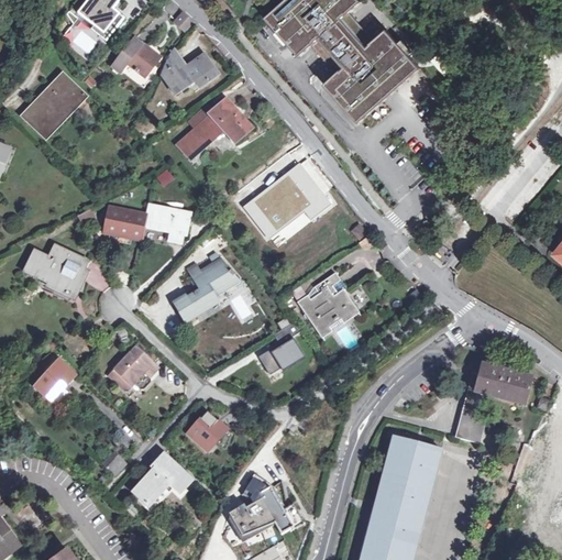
[(106,33),(108,35),(123,15),(120,12),(112,6),(117,0),(85,0),(77,10),(106,33)]
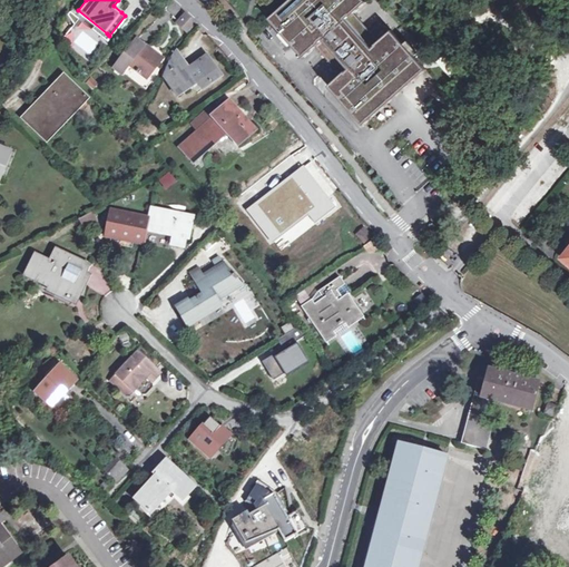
[(284,0),(265,18),(301,57),(313,46),(327,62),(315,74),(361,124),(424,67),(401,41),(395,46),(385,35),(390,30),(378,16),(365,28),(351,11),(363,0),(284,0)]
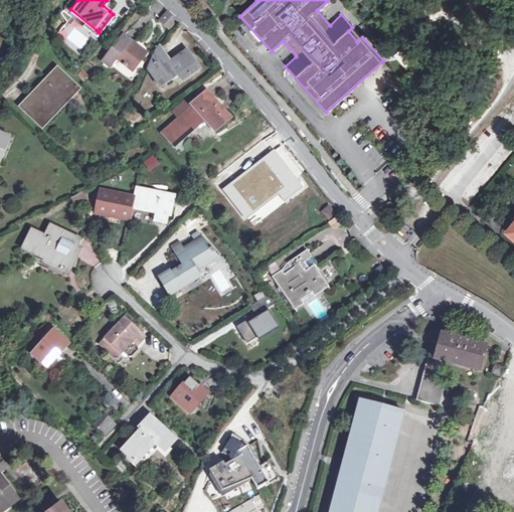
[(167,9),(158,18),(169,28),(177,19),(167,9)]
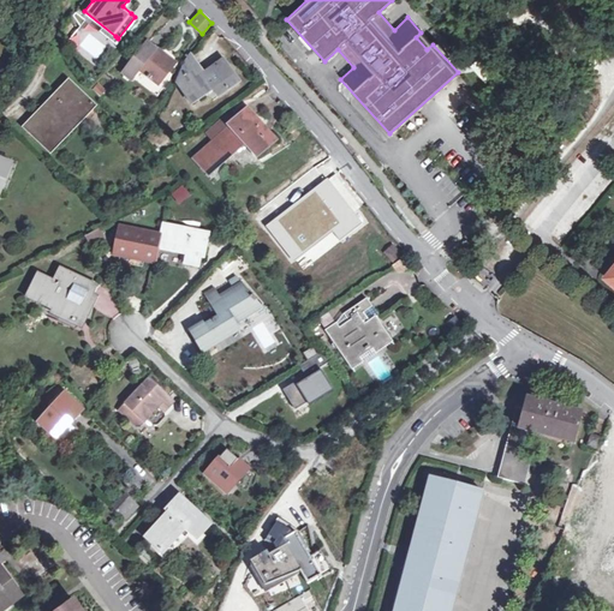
[(60,33),(63,34),(61,36),(65,39),(72,30),(67,28),(63,29),(60,33)]
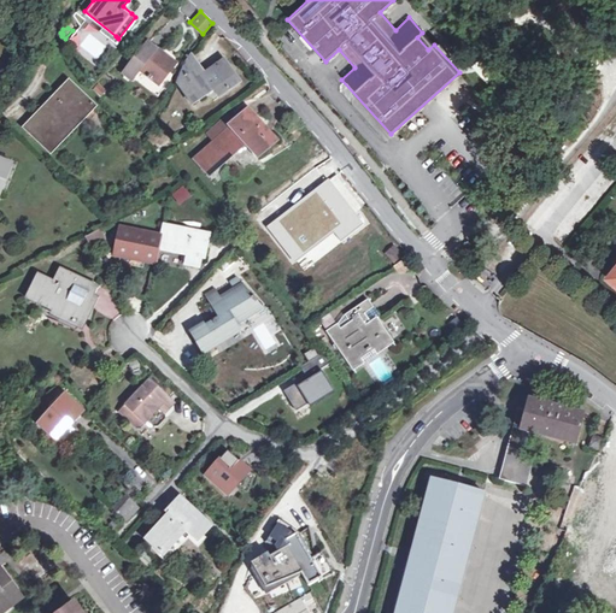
[(434,45),(422,33),(417,37),(428,49),(434,45)]
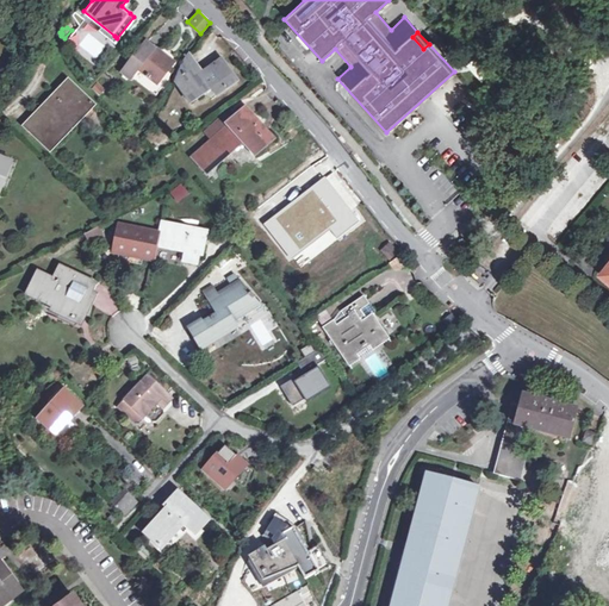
[(134,67),(135,66),(151,82),(163,70),(169,63),(145,39),(125,60),(134,67)]
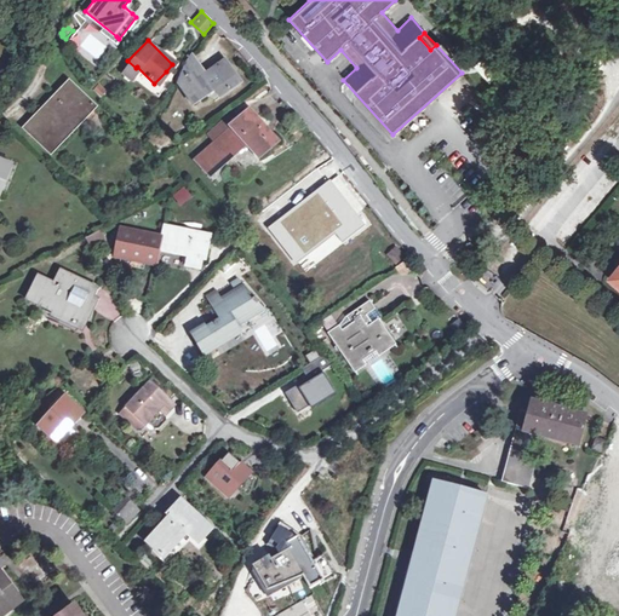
[(185,57),(176,80),(193,102),(210,91),(213,88),(218,95),(240,80),(224,57),(204,73),(189,52),(188,55),(185,57)]
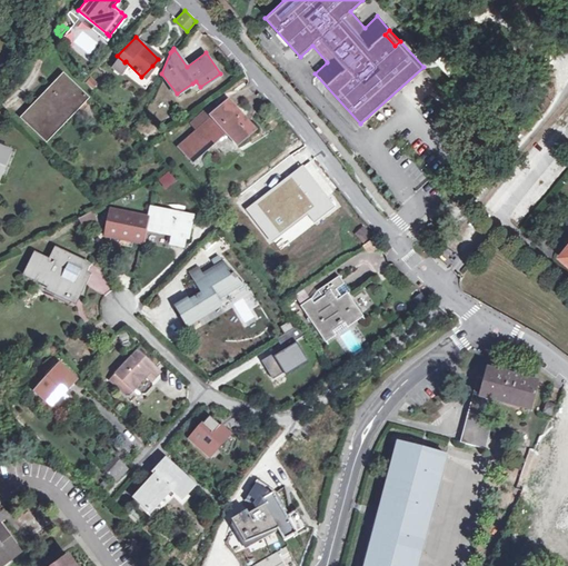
[(434,58),(446,71),(451,66),(439,53),(434,58)]
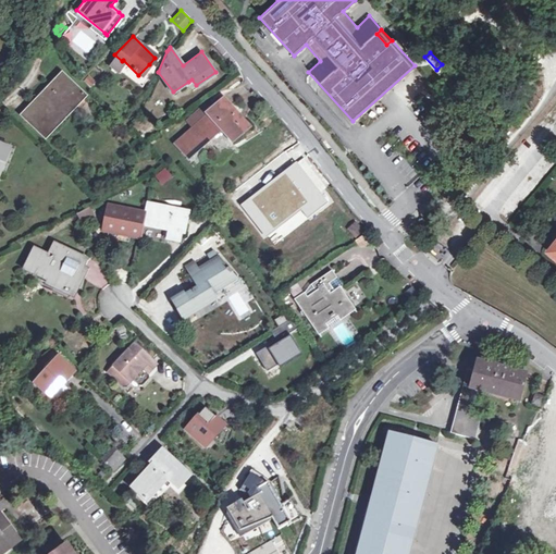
[(71,108),(85,94),(61,70),(27,105),(25,102),(19,110),(45,136),(71,108)]
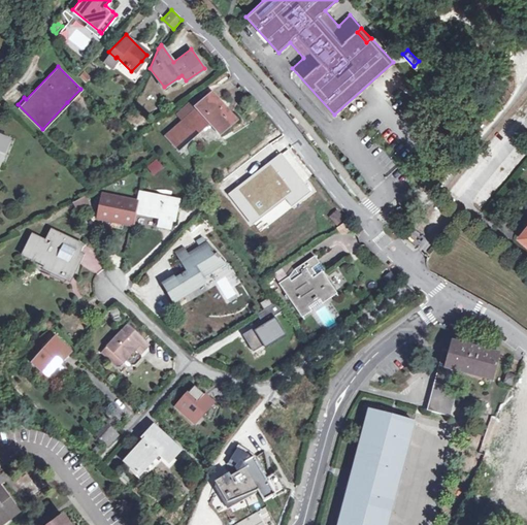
[(199,110),(168,137),(178,149),(190,138),(209,122),(220,133),(235,119),(211,92),(195,105),(199,110)]
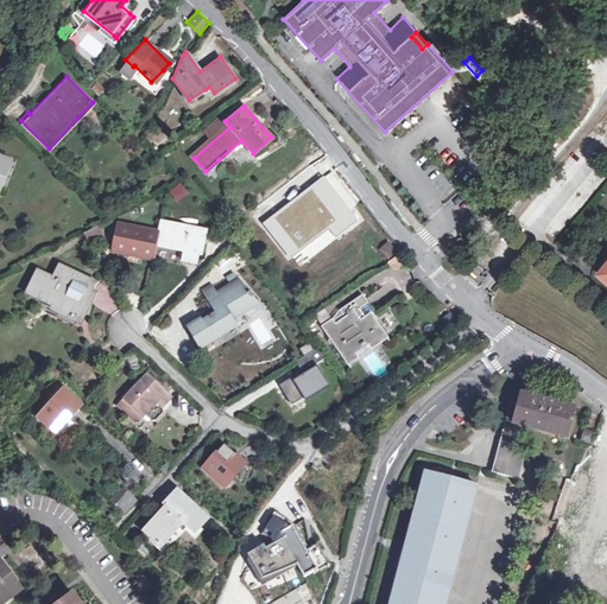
[(137,226),(136,231),(117,227),(112,248),(152,256),(156,242),(183,248),(181,258),(196,261),(197,250),(201,252),(206,229),(202,228),(198,227),(160,220),(158,230),(137,226)]
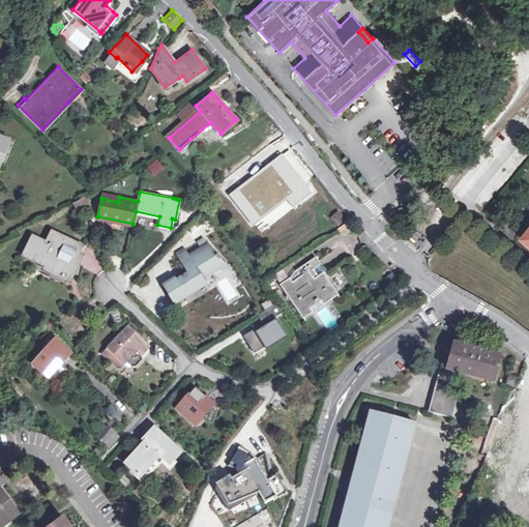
[(86,198),(80,201),(84,208),(90,205),(86,198)]
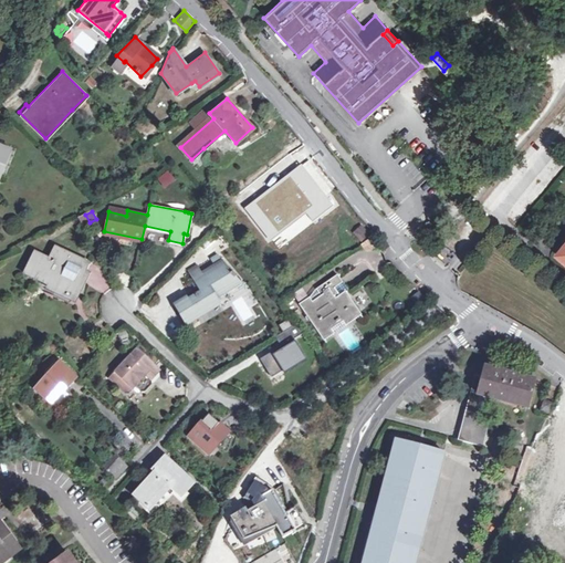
[(90,222),(85,215),(79,218),(83,226),(90,222)]
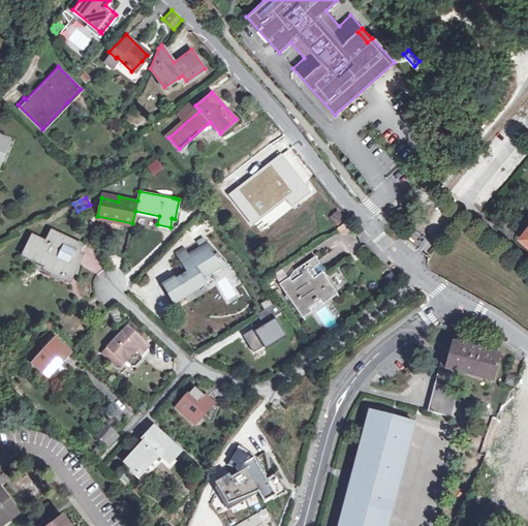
[(40,263),(67,276),(73,264),(80,251),(83,244),(50,228),(43,240),(30,233),(21,253),(40,263)]
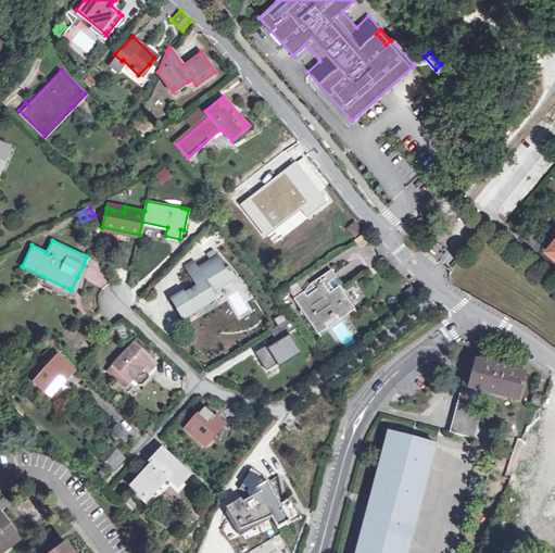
[(197,266),(188,272),(197,285),(184,291),(183,289),(169,297),(183,317),(216,297),(212,290),(236,275),(216,254),(197,266)]
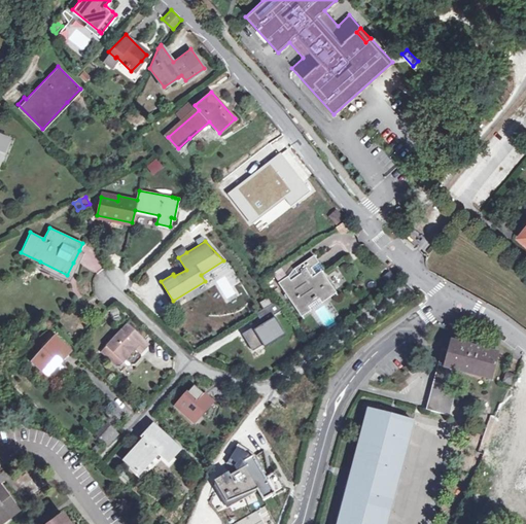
[(175,250),(178,257),(186,252),(182,246),(175,250)]
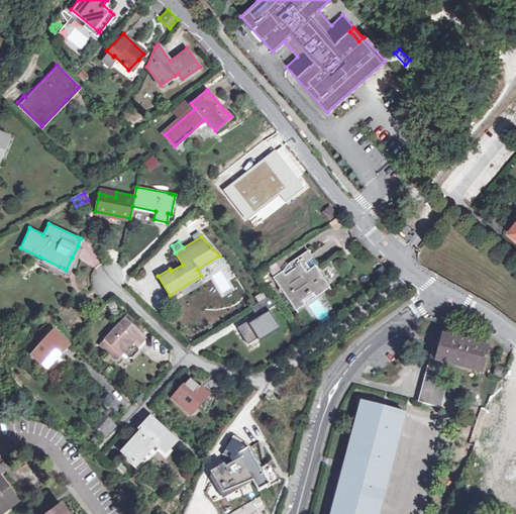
[(303,305),(297,297),(309,289),(314,298),(329,288),(313,264),(316,262),(308,247),(288,261),(294,270),(286,275),(283,271),(281,273),(276,266),(270,270),(296,309),(303,305)]
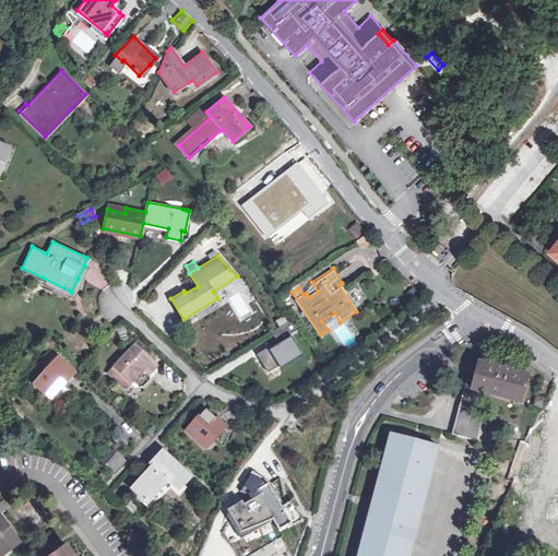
[(268,345),(256,352),(268,370),(279,364),(280,366),(301,353),(289,332),(298,327),(291,318),(273,329),(279,339),(276,340),(277,342),(270,347),(268,345)]
